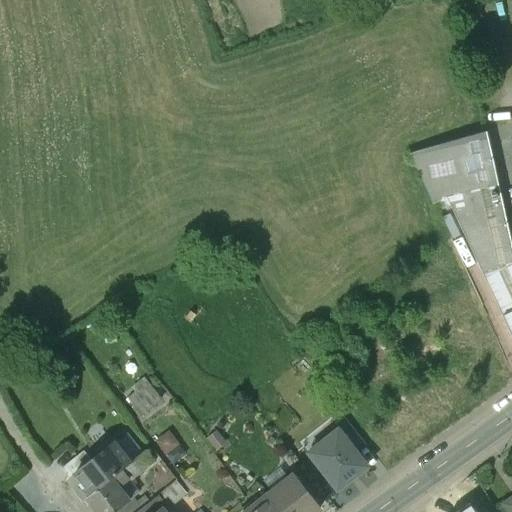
[(434,203),(447,196),(499,184),(486,132),(410,153),(434,203)]
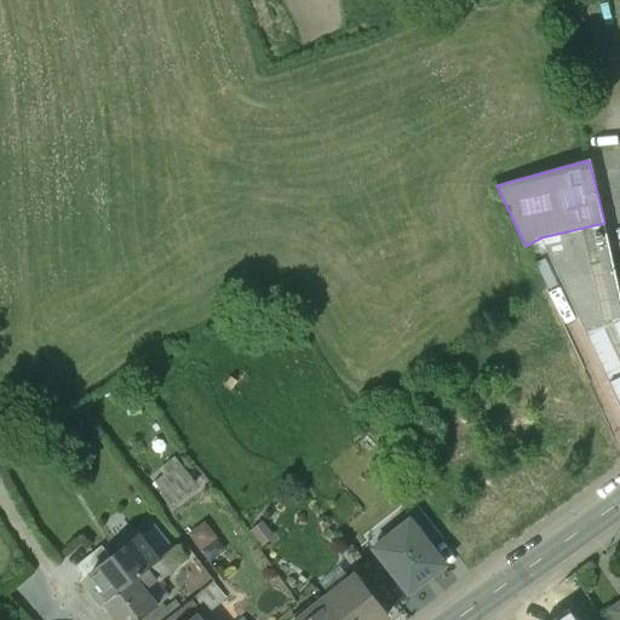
[(619,292),(604,223),(541,237),(546,248),(619,405),(619,355),(618,351),(619,350),(619,292)]
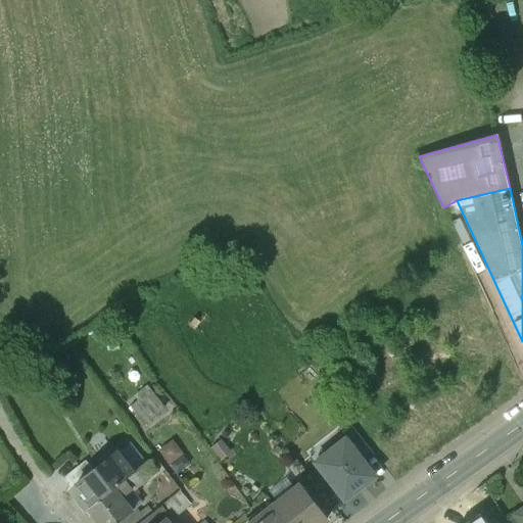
[(461,209),(457,200),(443,207),(447,217),(461,209)]
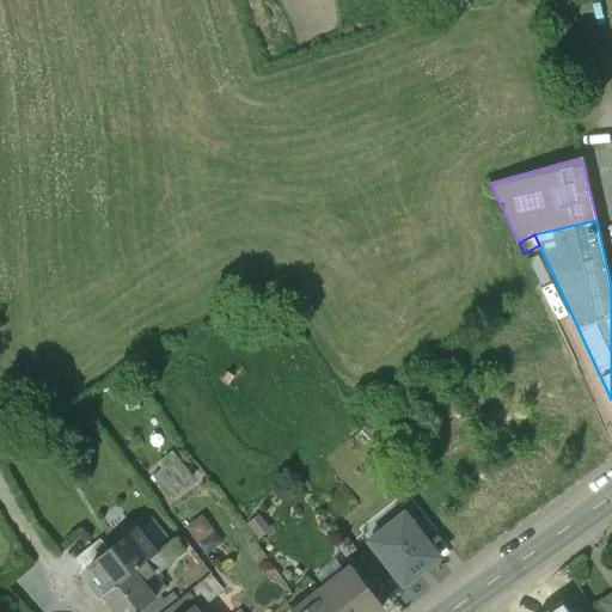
[(164,467),(172,477),(158,488),(166,497),(193,477),(177,457),(164,467)]
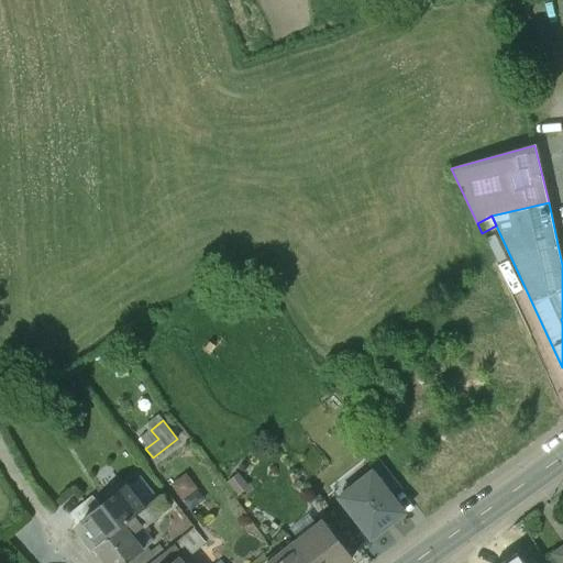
[(377,459),(367,466),(372,472),(392,497),(403,489),(377,459)]
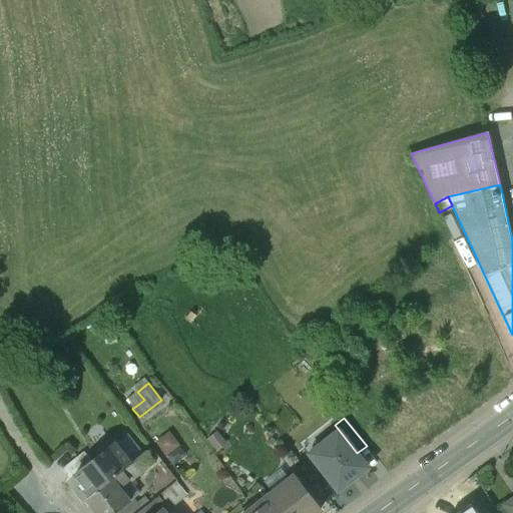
[(169,429),(157,439),(167,453),(180,443),(169,429)]
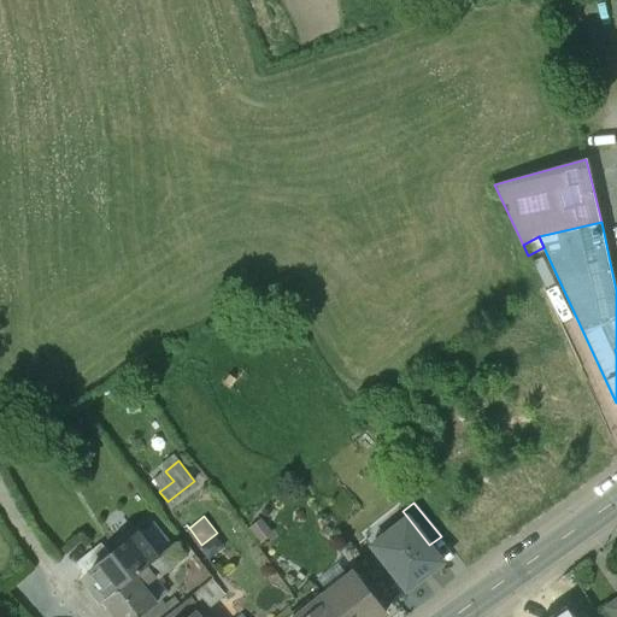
[(422,579),(421,577),(427,573),(428,574),(442,562),(429,545),(407,517),(393,529),(398,535),(376,552),(406,591),(422,579)]
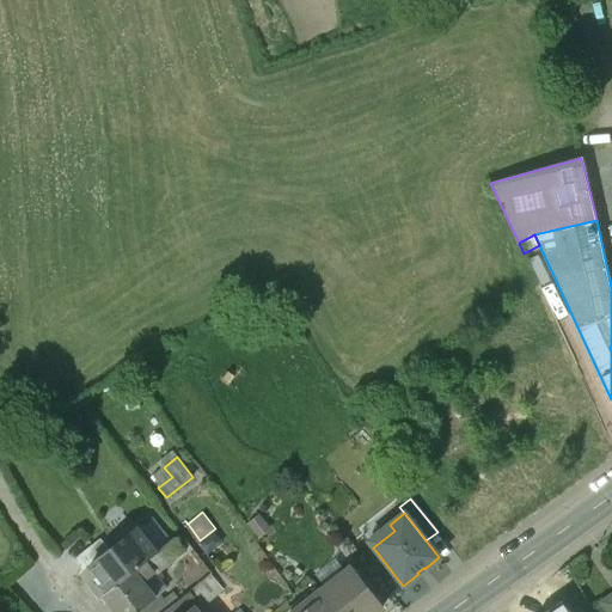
[(261,515),(249,525),(259,538),(270,528),(261,515)]
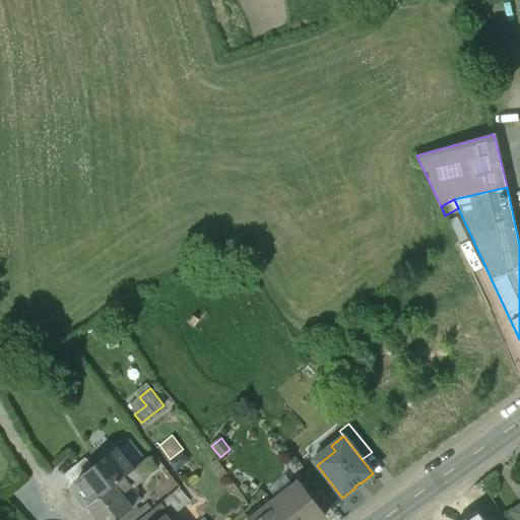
[(85,496),(91,503),(124,476),(133,469),(116,449),(92,467),(76,480),(87,495),(85,496)]
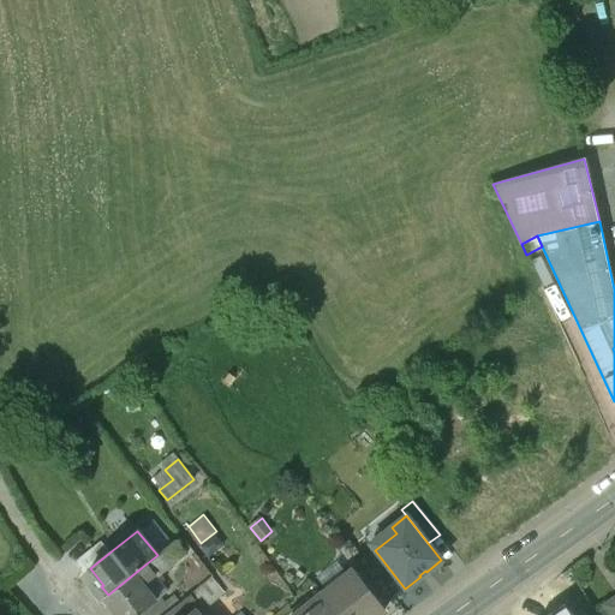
[(157,555),(147,563),(154,573),(157,577),(186,554),(175,541),(157,555)]
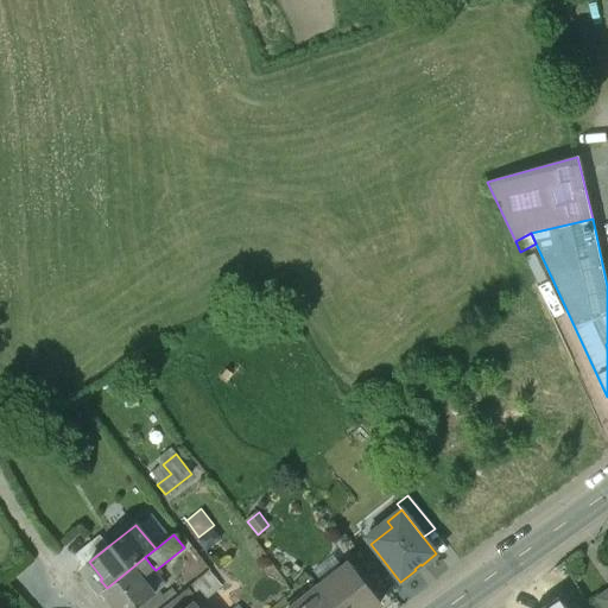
[(89,562),(108,546),(100,536),(74,556),(82,567),(89,562)]
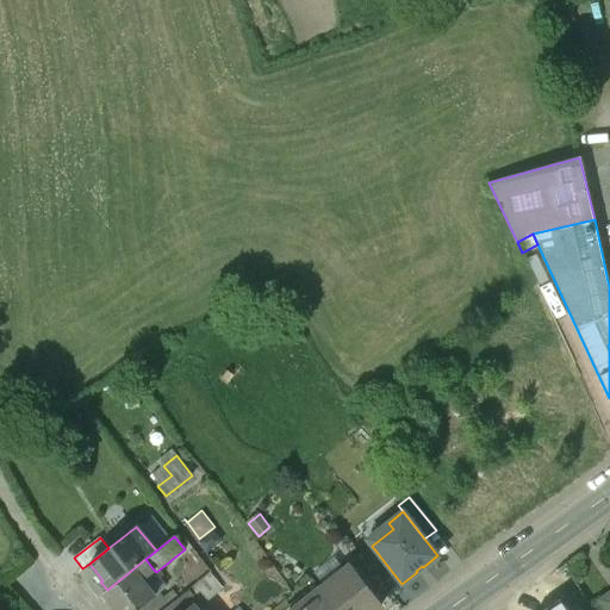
[(101,593),(114,609),(137,609),(154,597),(153,597),(139,579),(153,568),(145,559),(107,590),(101,593)]
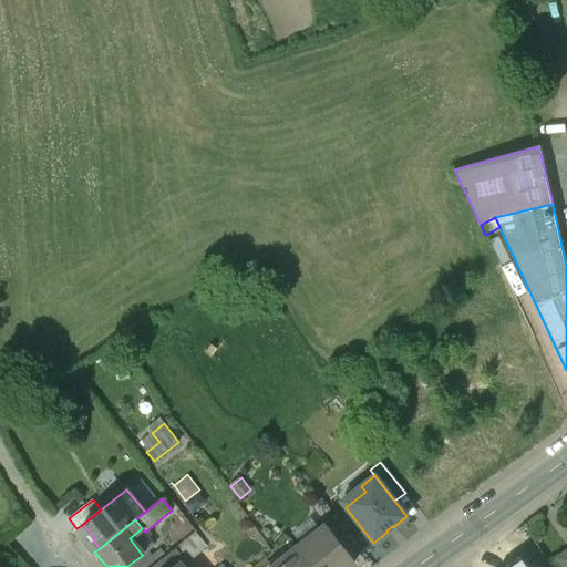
[(297,545),(312,566),(349,566),(354,563),(323,524),(297,545)]
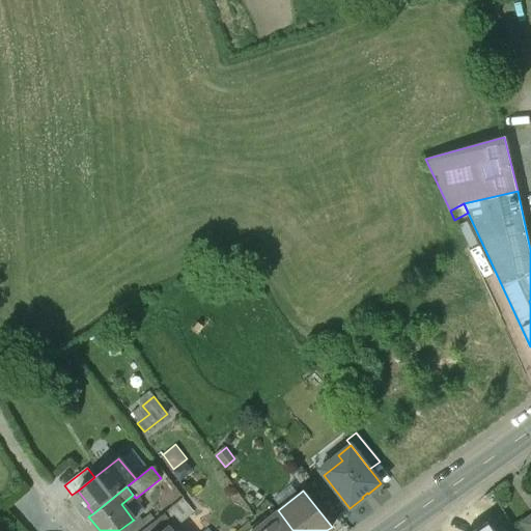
[(163,514),(172,525),(192,508),(184,498),(163,514)]
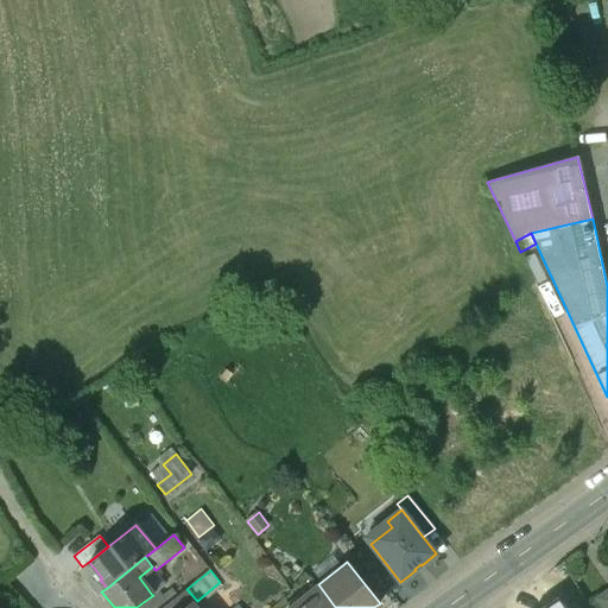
[(335,607),(318,584),(297,601),(299,605),(293,607),(335,607)]
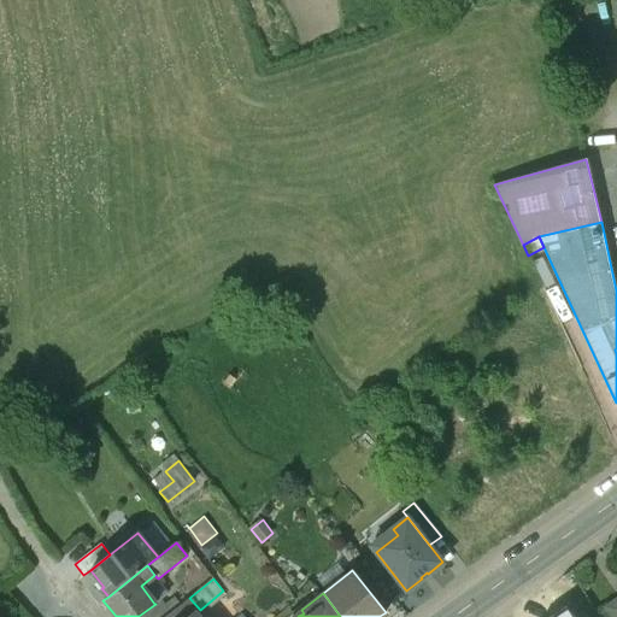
[(169,613),(170,613),(165,616),(191,616),(193,615),(200,610),(189,598),(169,613)]
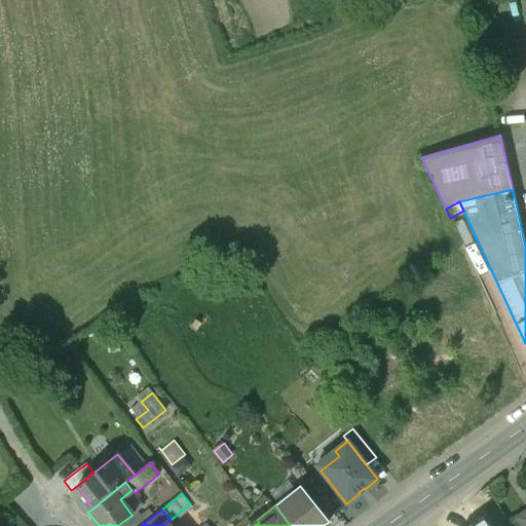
[(135,512),(132,515),(133,515),(118,525),(141,525),(145,523),(144,523),(135,512)]
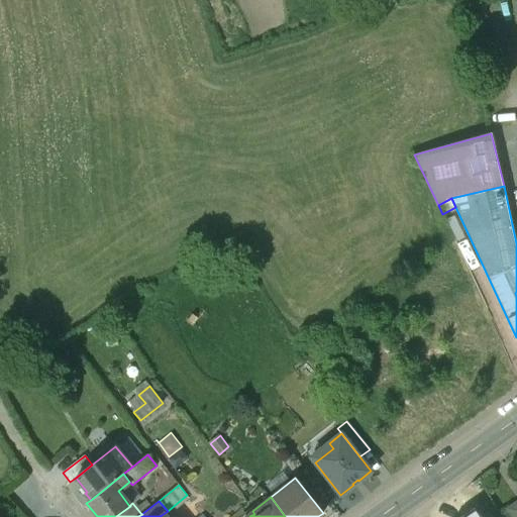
[(474,508),(460,516),(484,516),(480,510),(477,512),(474,508)]
